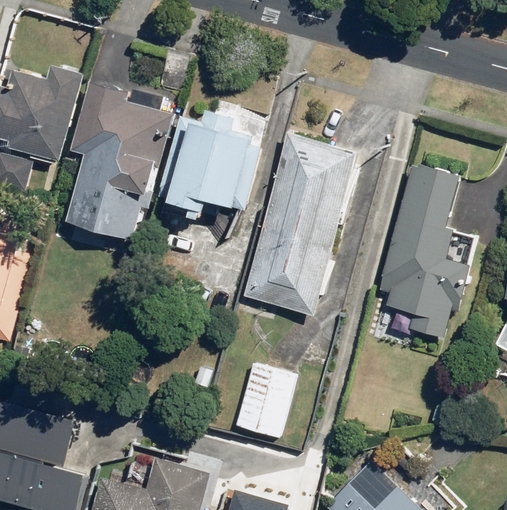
[(0,180),(27,187),(35,155),(59,161),(80,72),(48,65),(45,75),(12,67),(10,76),(2,74),(0,80),(0,180)]
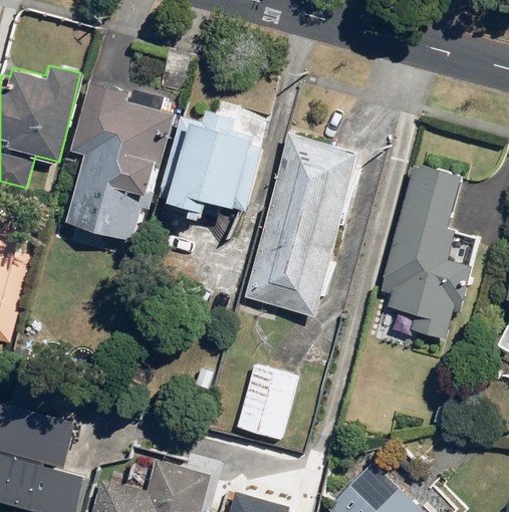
[(88,83),(71,151),(114,162),(108,186),(115,187),(104,231),(133,238),(145,195),(148,196),(157,164),(160,165),(173,114),(125,102),(128,93),(88,83)]
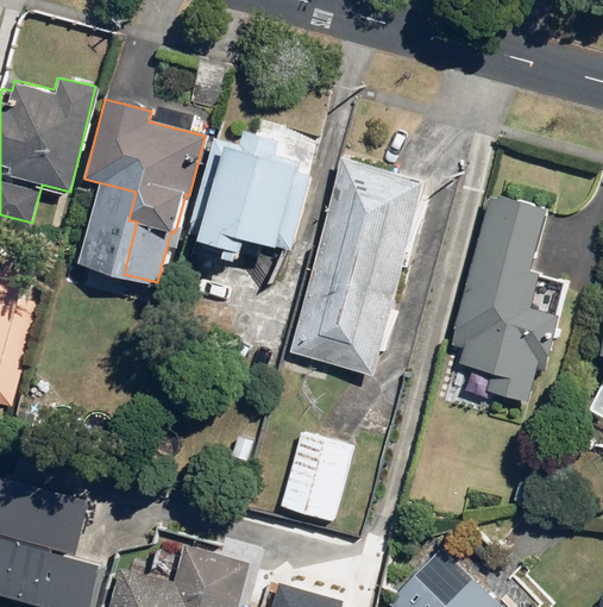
[(239,145),(214,139),(189,233),(201,237),(200,242),(243,252),(246,239),(280,248),(302,162),(275,155),(278,142),(243,132),(239,145)]
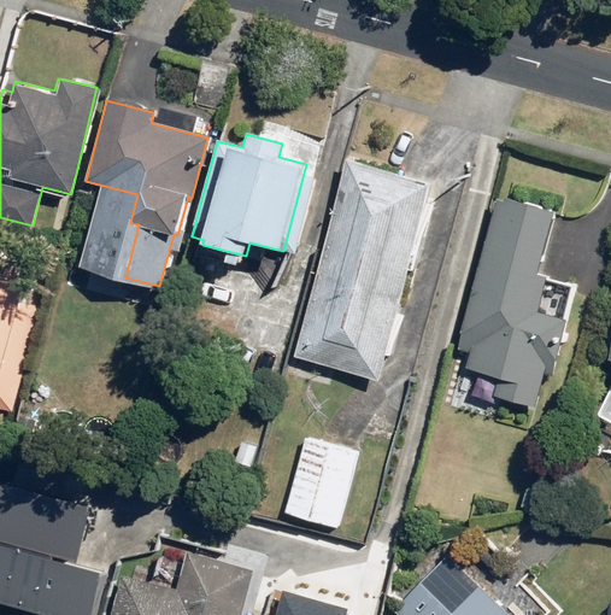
[(430,182),(346,159),(293,359),(377,381),(430,182)]
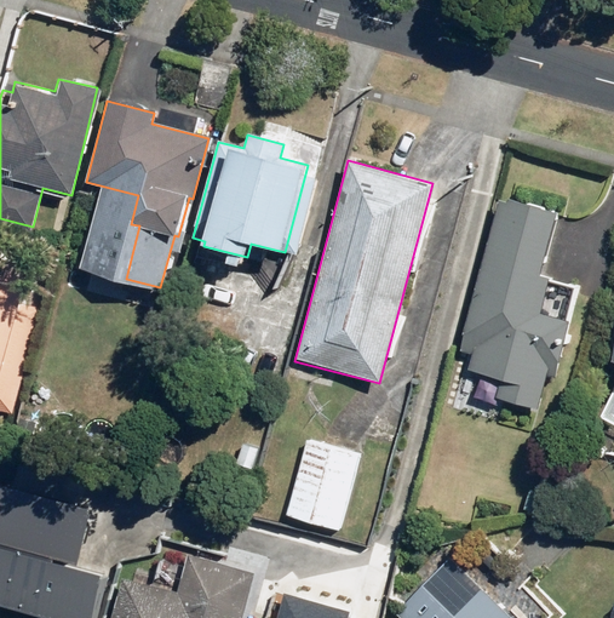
[(557,213),(497,198),(457,352),(470,355),(466,371),(500,379),(495,399),(537,410),(545,375),(555,377),(569,319),(540,312),(549,278),(541,275),(557,213)]
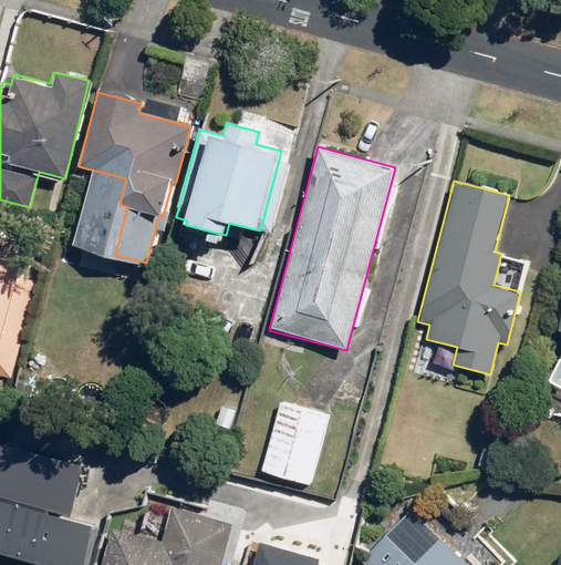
[(0,363),(8,366),(32,254),(0,246),(0,363)]
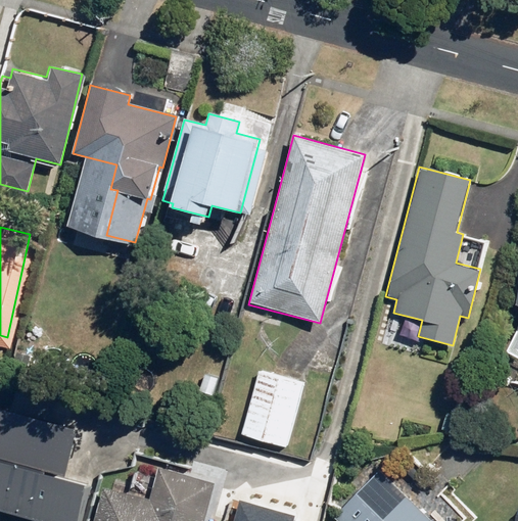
[(302,381),(257,369),(239,435),(285,447),(302,381)]
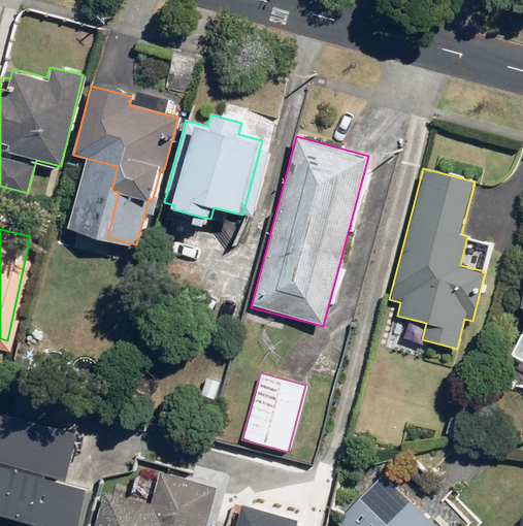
[(80,430),(5,408),(0,406),(0,512),(46,525),(77,525),(90,487),(66,480),(80,430)]
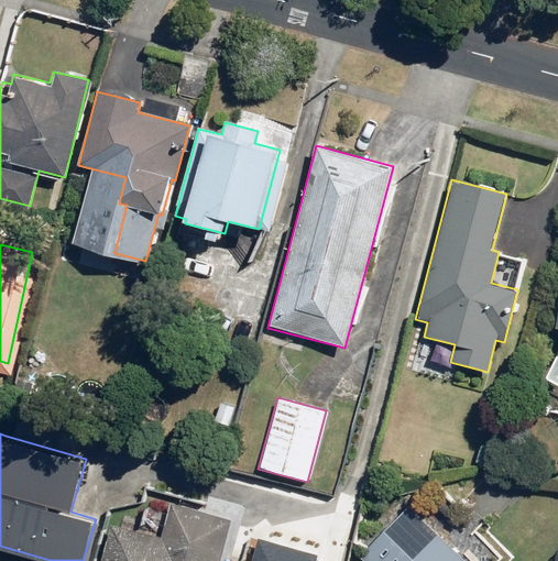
[(217,560),(229,520),(168,504),(166,514),(142,507),(140,518),(120,513),(117,526),(111,524),(100,560),(217,560)]
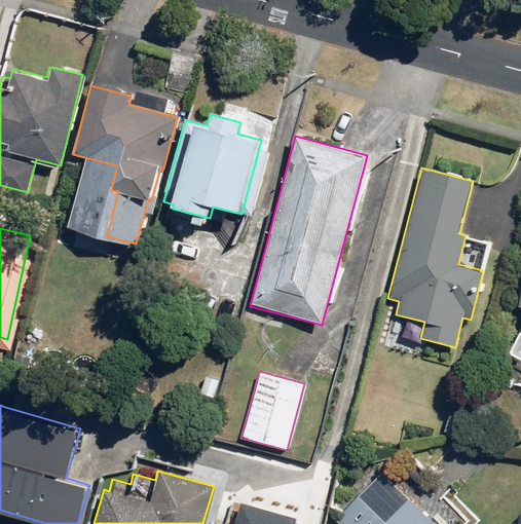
[(430,523),(377,471),(331,516),(338,523),(430,523)]
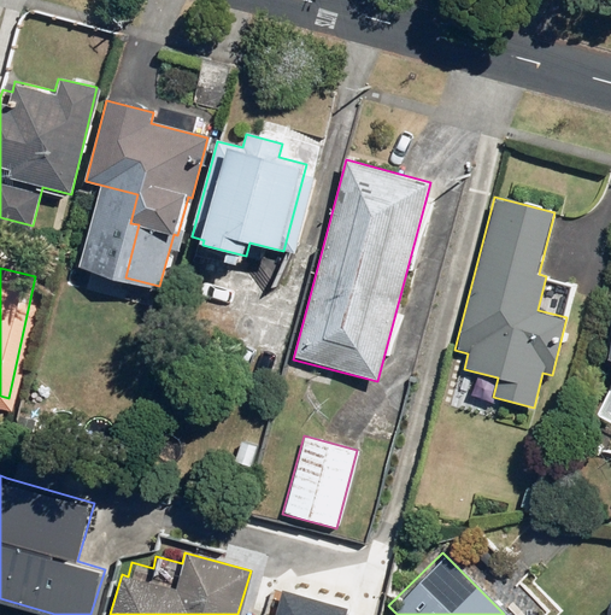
[(348,614),(353,599),(291,583),(281,614),(348,614)]
